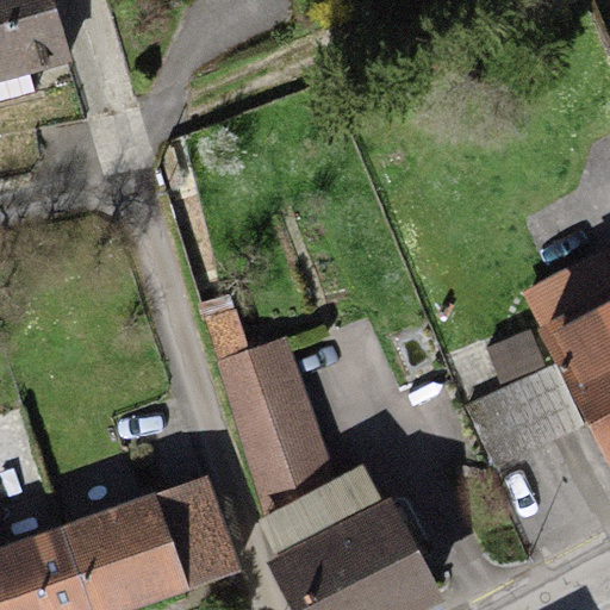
[(0,0),(0,82),(69,64),(51,0),(0,0)]
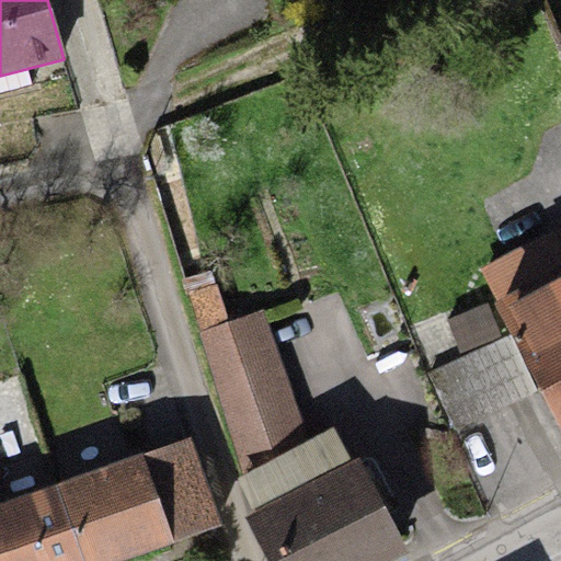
[(560,231),(559,227),(478,267),(494,297),(496,302),(493,304),(500,318),(503,317),(511,333),(540,389),(560,430),(560,231)]
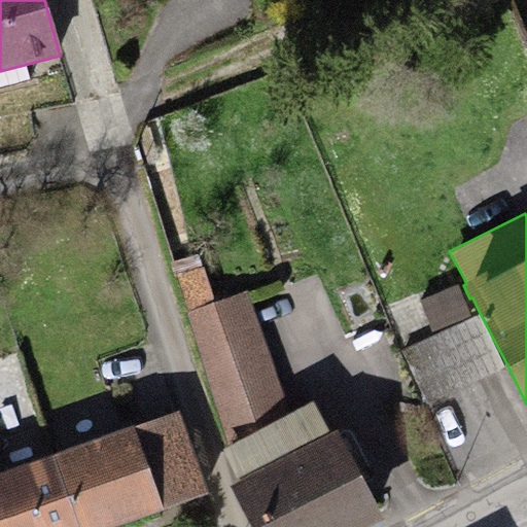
[(464,279),(417,300),(433,334),(480,313),(464,279)]
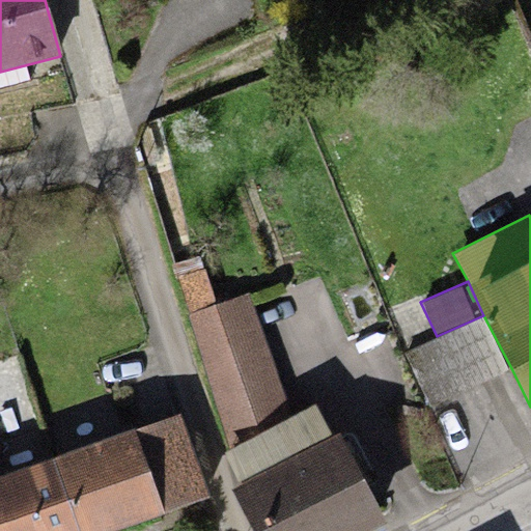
[(250,294),(186,315),(224,430),(288,410),(250,294)]
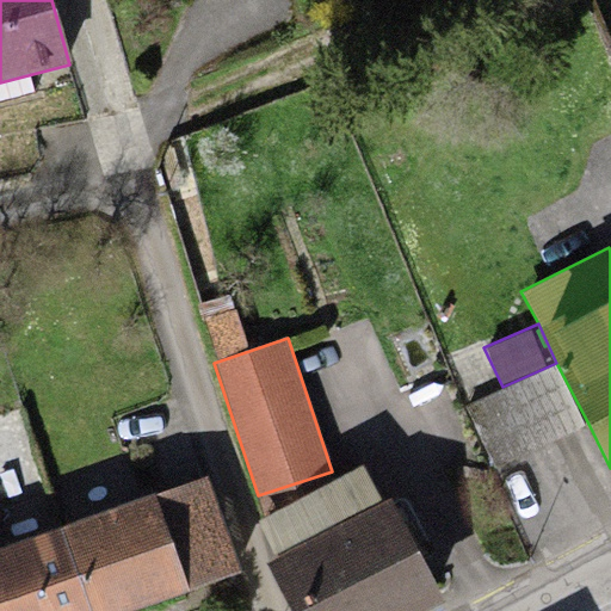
[(493,467),(588,424),(556,363),(464,405),(493,467)]
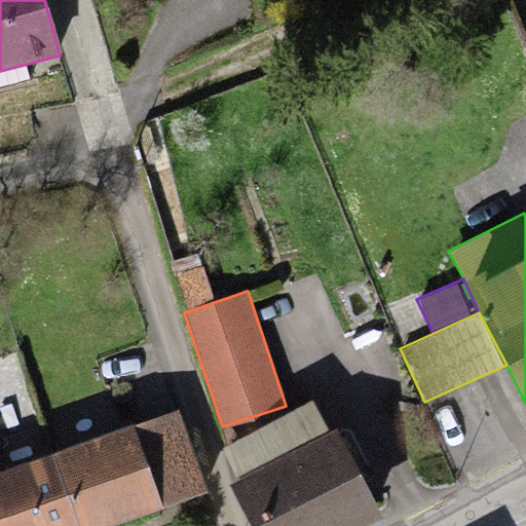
[(337,430),(330,434),(313,402),(222,450),(237,481),(230,485),(251,525),(368,525),(382,519),(337,430)]
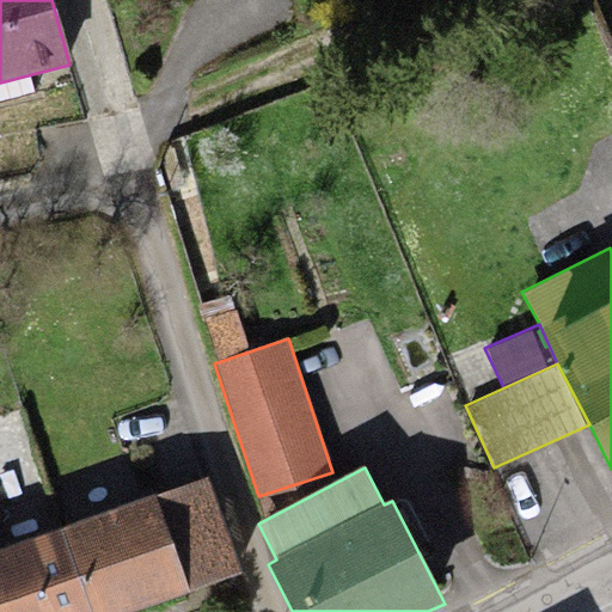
[(133,611),(242,574),(207,478),(61,530),(90,611),(133,611)]
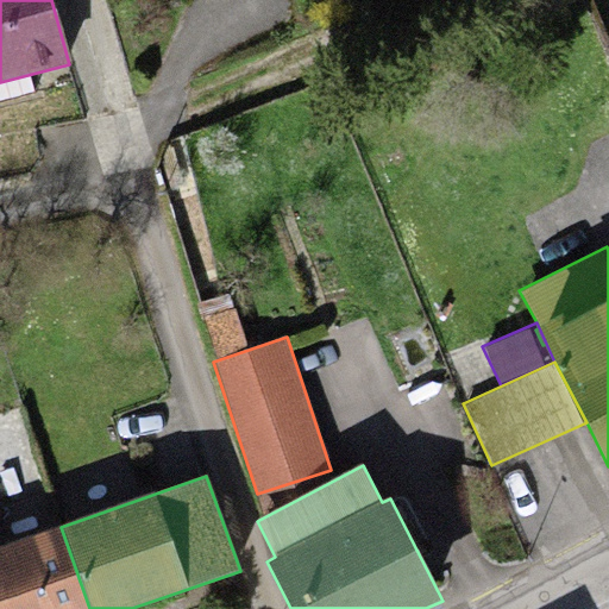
[(89,608),(61,527),(0,548),(0,608),(89,608)]
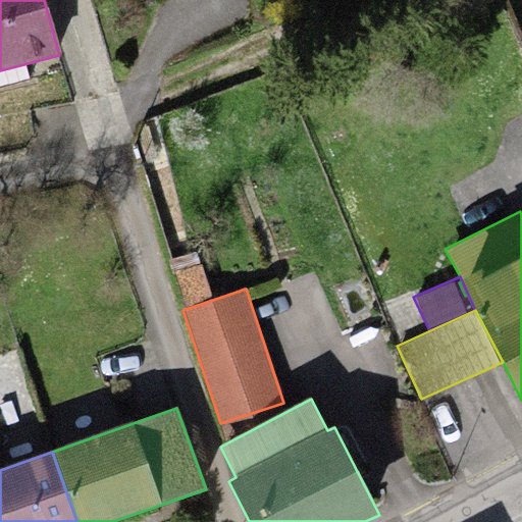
All buildings are outlined.
